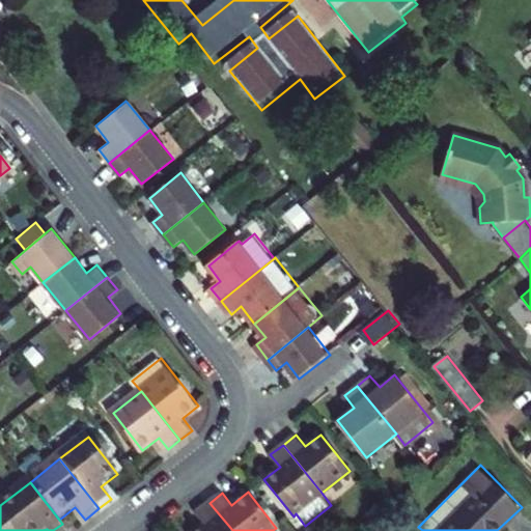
[(232,530),(210,503),(197,513),(206,526),(199,530),(232,530)]
